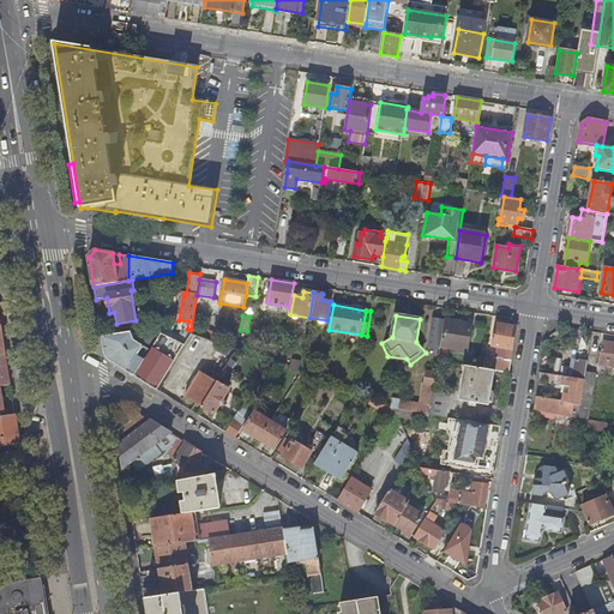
[(440,348),(445,321),(433,319),(428,348),(440,350),(440,348)]
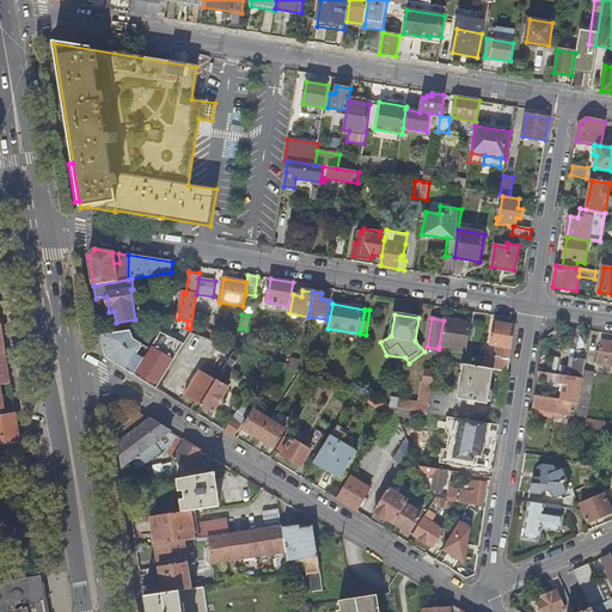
[(444,320),(439,347),(465,350),(470,325),(444,320)]
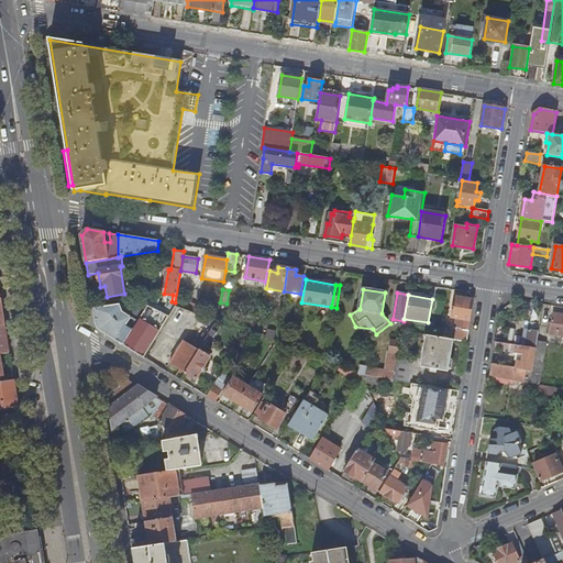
[(474,300),(454,297),(451,318),(456,319),(464,320),(463,331),(455,330),(453,329),(451,340),(453,340),(467,342),(474,300)]
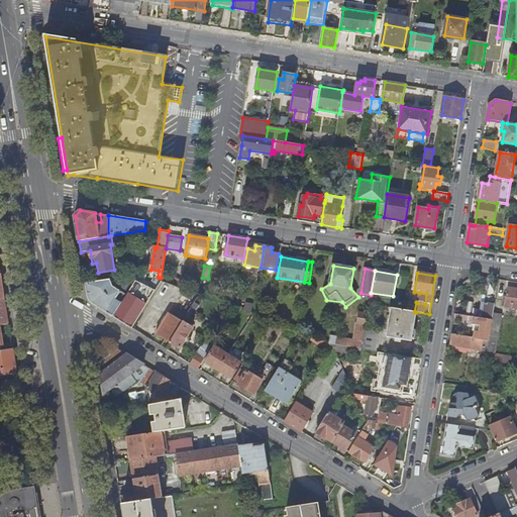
[(88,295),(94,305),(113,316),(127,295),(114,286),(110,280),(86,284),(88,295)]
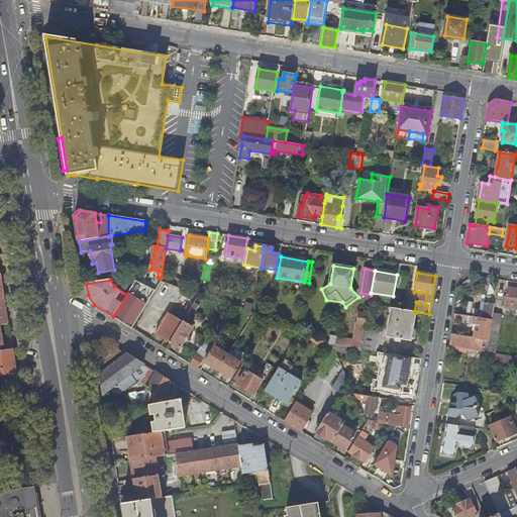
[(154,291),(136,281),(135,283),(129,292),(127,295),(113,316),(132,328),(154,291)]
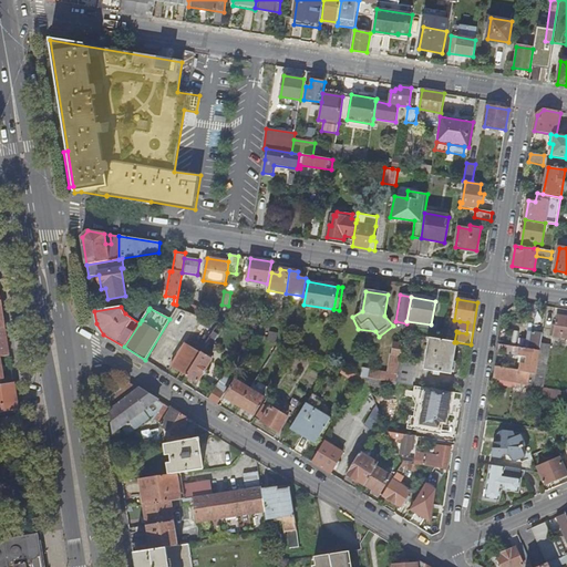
[(144,308),(137,318),(142,320),(148,310),(144,308)]
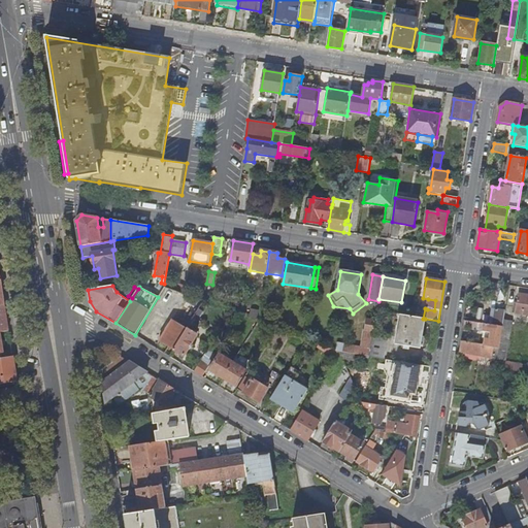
[(527,296),(519,295),(516,314),(527,316),(527,296)]
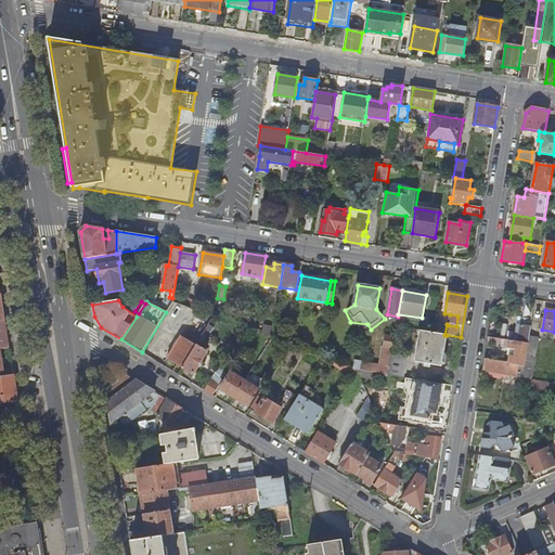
[(457,315),(450,314),(449,325),(456,326),(457,315)]
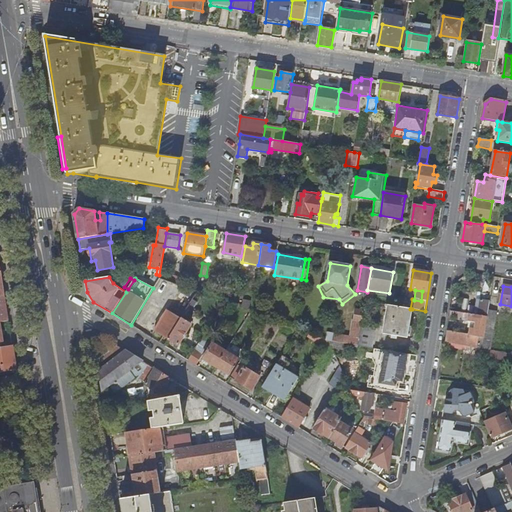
[(0,322),(9,321),(5,296),(0,296),(0,322)]
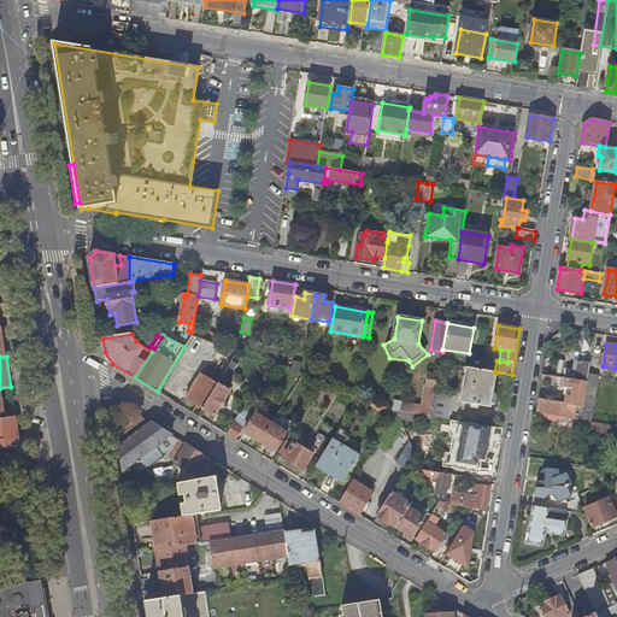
[(558,360),(556,377),(563,378),(565,362),(558,360)]
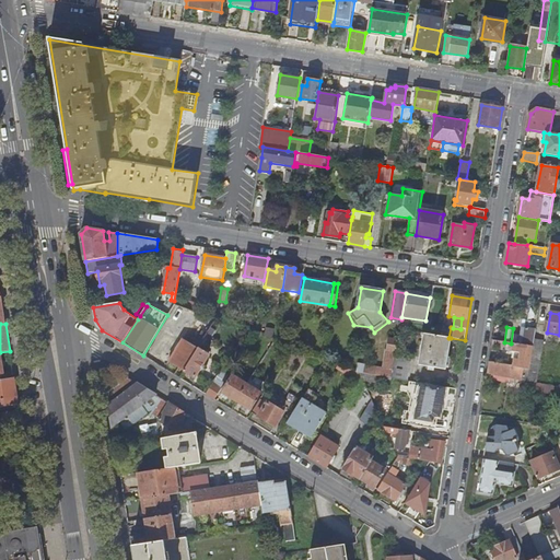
[(266,328),(265,335),(271,337),(273,329),(266,328)]
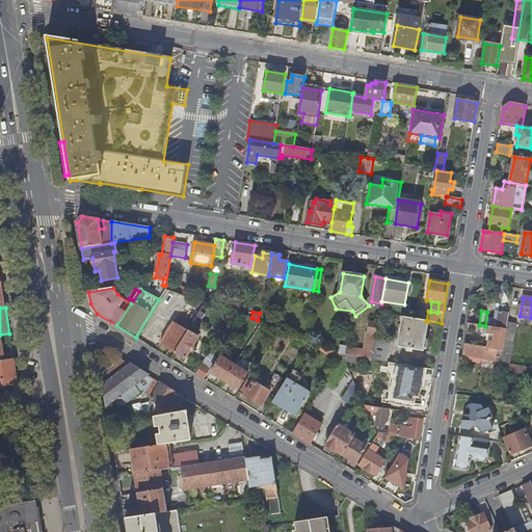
[(506,329),(507,323),(508,315),(499,313),(496,327),(506,329)]
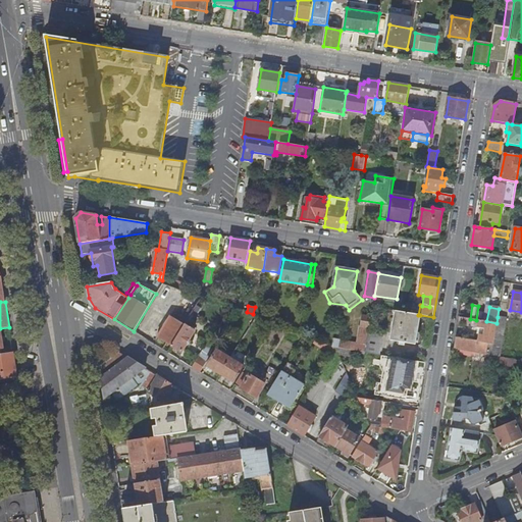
[(265,311),(264,318),(272,320),(273,312),(265,311)]
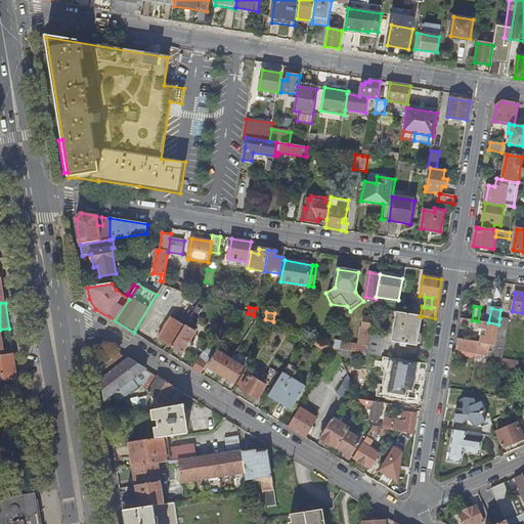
[(420,316),(394,312),(394,314),(396,315),(392,343),(417,347),(422,316),(420,316)]
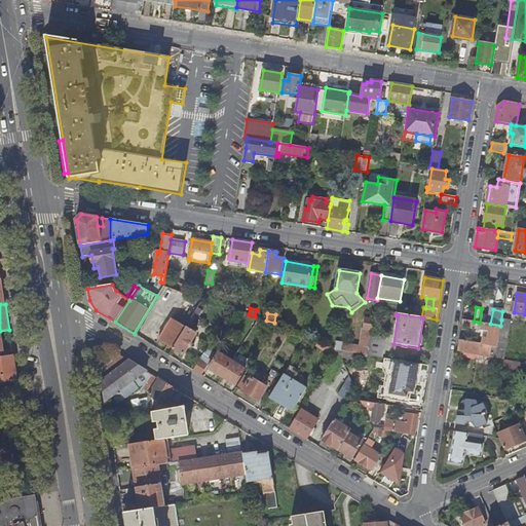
[(172,318),(158,340),(173,349),(186,327),(172,318)]
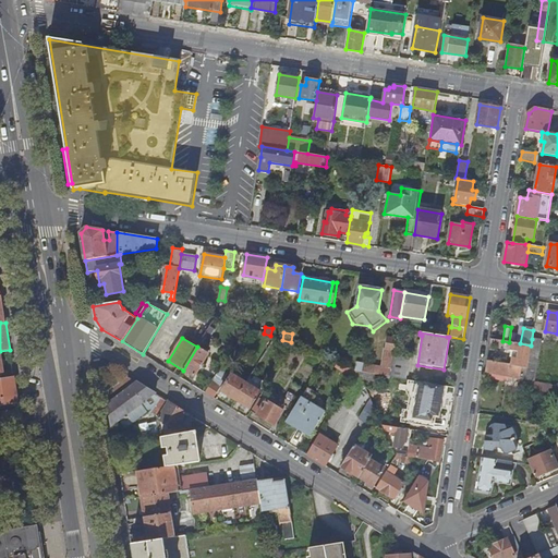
[(388,338),(386,349),(395,351),(397,339),(388,338)]
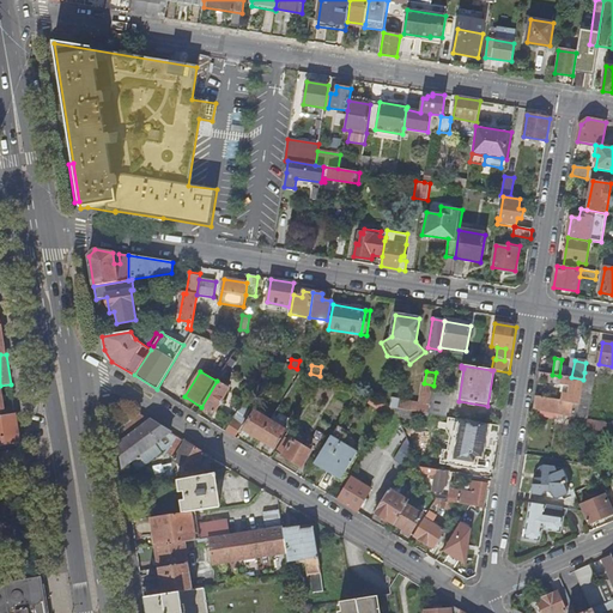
[(562,402),(580,405),(583,380),(571,377),(568,377),(560,376),(559,376),(552,375),(539,372),(538,381),(560,384),(562,383),(570,384),(569,396),(563,395),(562,401),(562,402)]
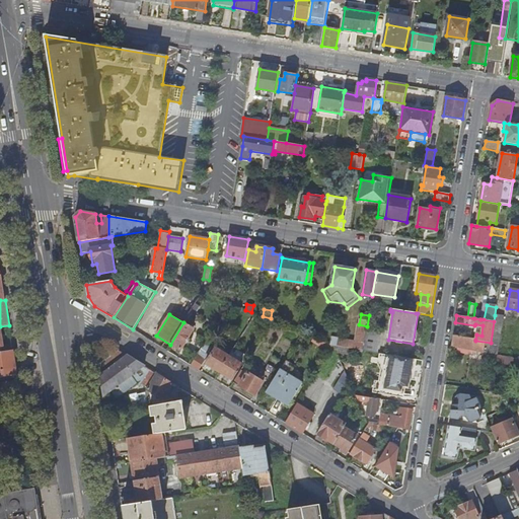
[(494,321),(491,343),(489,354),(497,355),(503,316),(495,315),(494,321)]
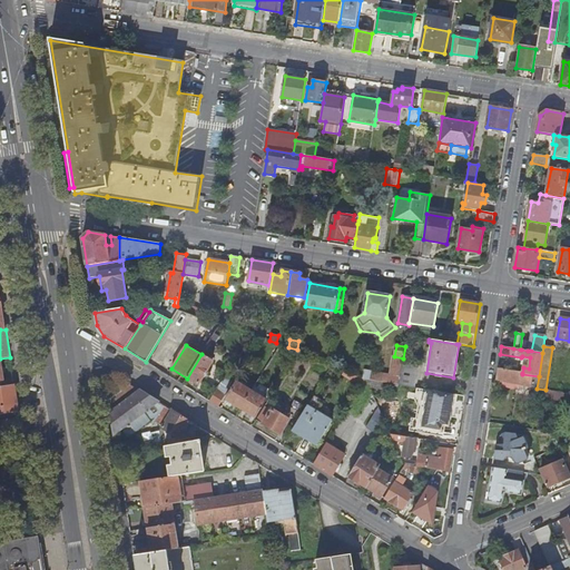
[(202,354),(187,379),(198,385),(213,361),(202,354)]
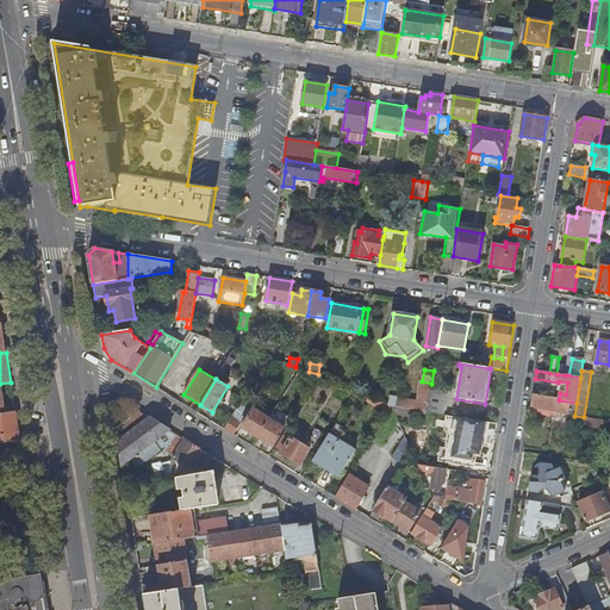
[(428,406),(427,412),(443,415),(447,392),(430,390),(428,406)]
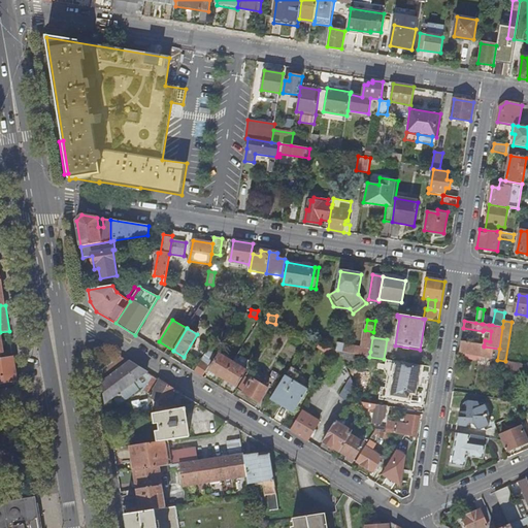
[(517,370),(519,363),(505,361),(497,360),(499,349),(484,347),(484,345),(461,341),(459,353),(491,358),(490,366),(517,370)]
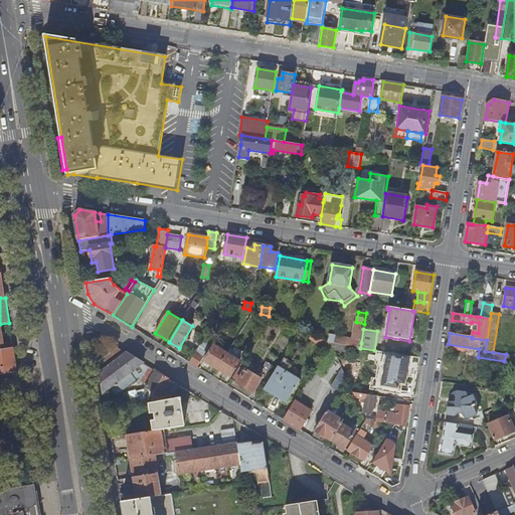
[(331,343),(311,336),(310,338),(327,349),(331,343)]
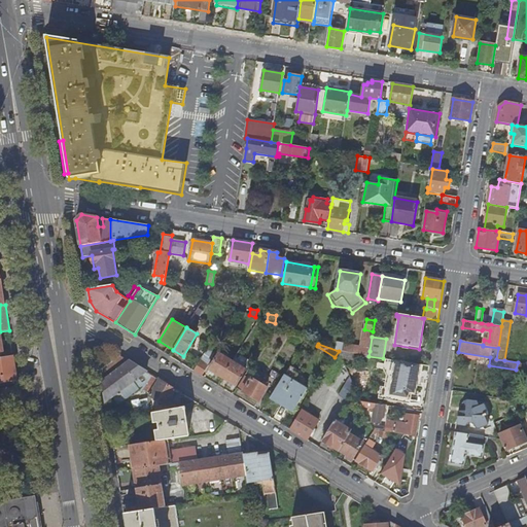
[(369,356),(370,351),(343,347),(342,352),(369,356)]
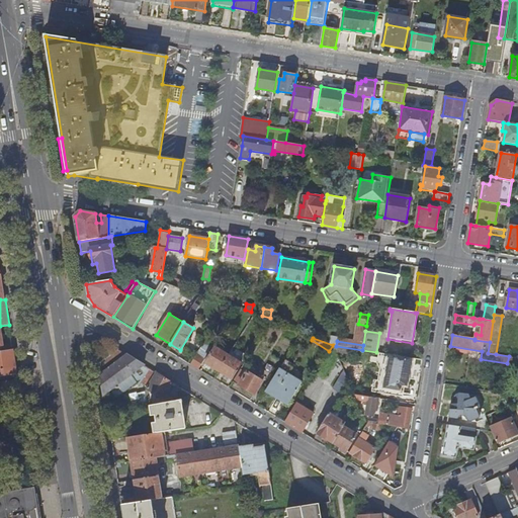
[(336,346),(333,345),(336,351),(361,355),(362,350),(336,346)]
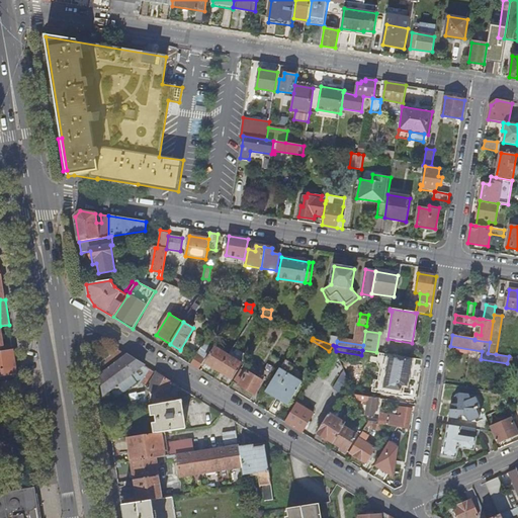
[(219,371),(229,355),(216,347),(205,363),(219,371)]
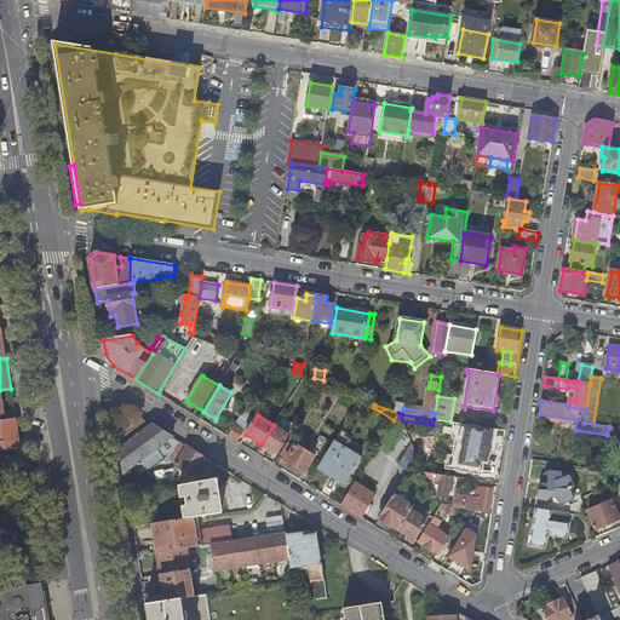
[(15,418),(0,420),(0,451),(21,448),(19,443),(15,418)]
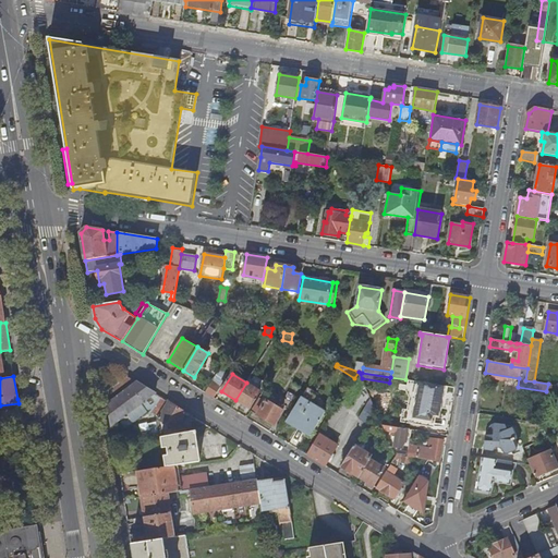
[(122,422),(128,417),(130,420),(136,415),(133,411),(156,393),(130,378),(107,393),(112,425),(120,420),(122,422)]
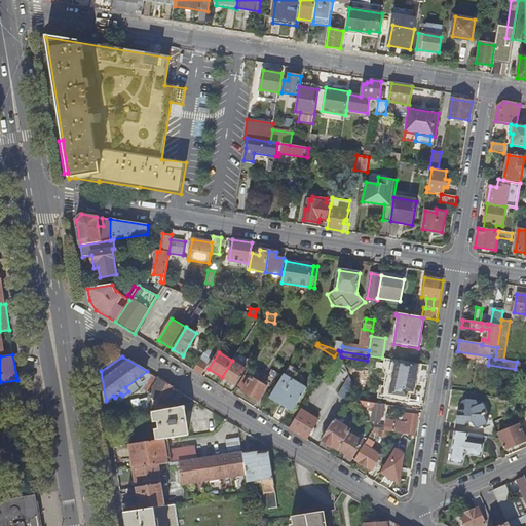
[(199,361),(193,370),(202,375),(208,366),(199,361)]
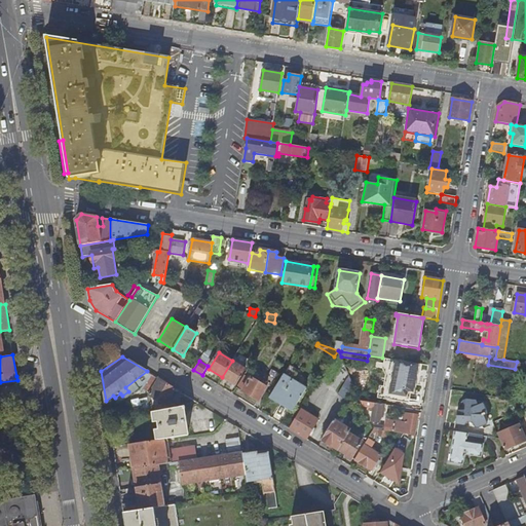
[(235,385),(245,369),(232,361),(222,377),(235,385)]
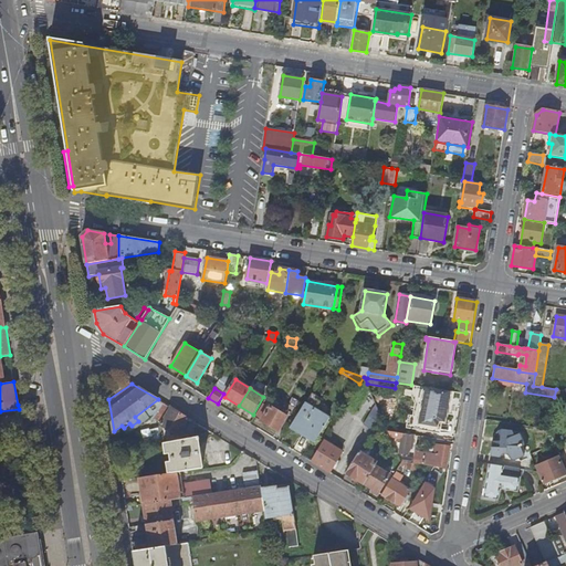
[(421,418),(446,422),(450,392),(426,388),(421,418)]
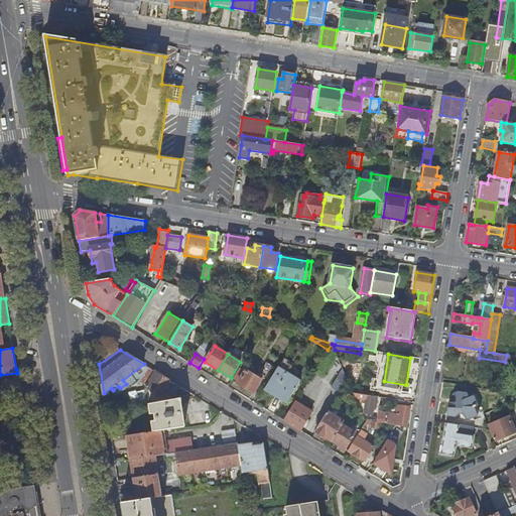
[(240,368),(232,380),(254,393),(262,380),(254,375),(256,372),(245,366),(243,370),(240,368)]
